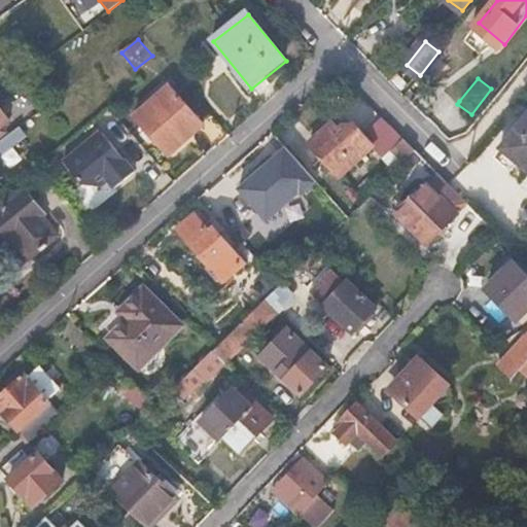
[(203,125),(170,86),(135,116),(169,154),(203,125)]
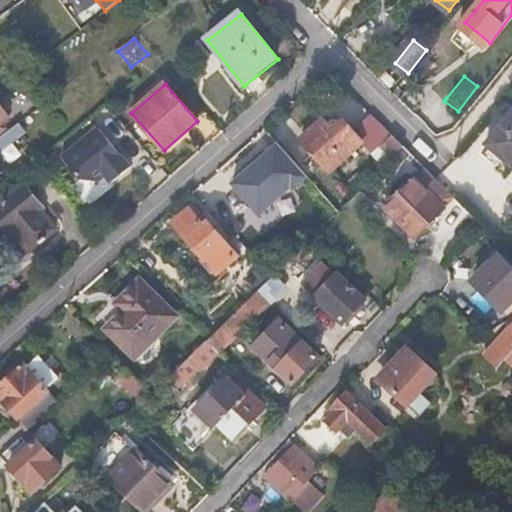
[(417,114),(426,124),(444,101),(446,98),(436,91),(417,114)]
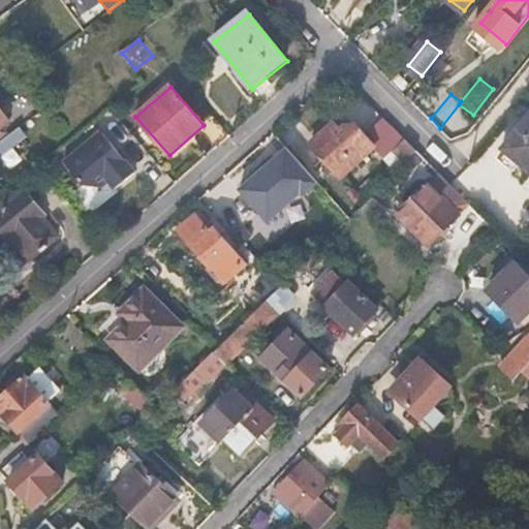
[(0,107),(0,136),(5,133),(2,128),(10,122),(0,107)]
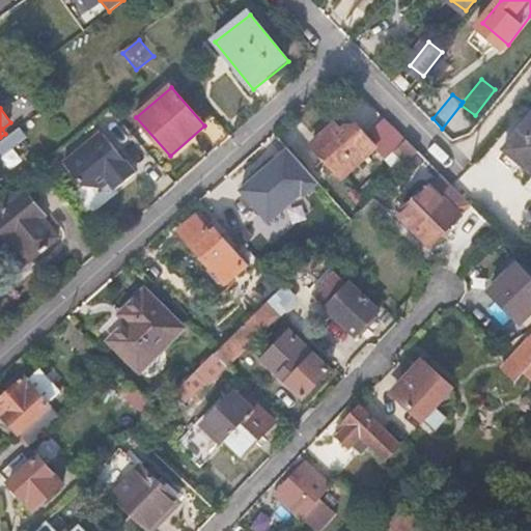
[(530,119),(506,150),(530,170),(530,119)]
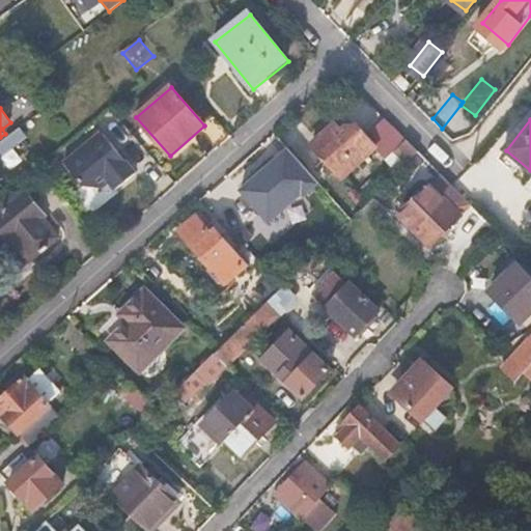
[(335,126),(331,129),(343,144),(346,142),(363,159),(375,146),(357,126),(344,136),(335,126)]
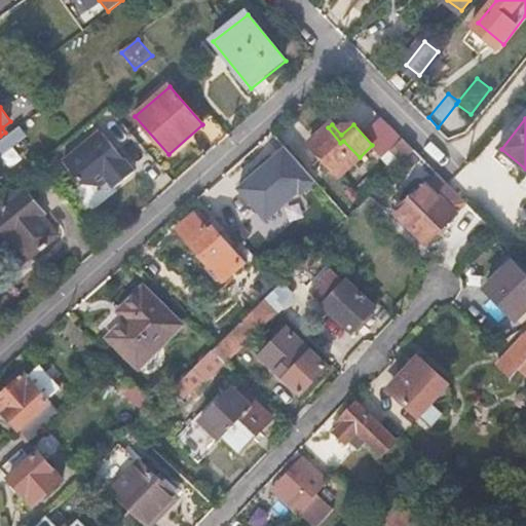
[(404,161),(415,150),(390,124),(379,136),(404,161)]
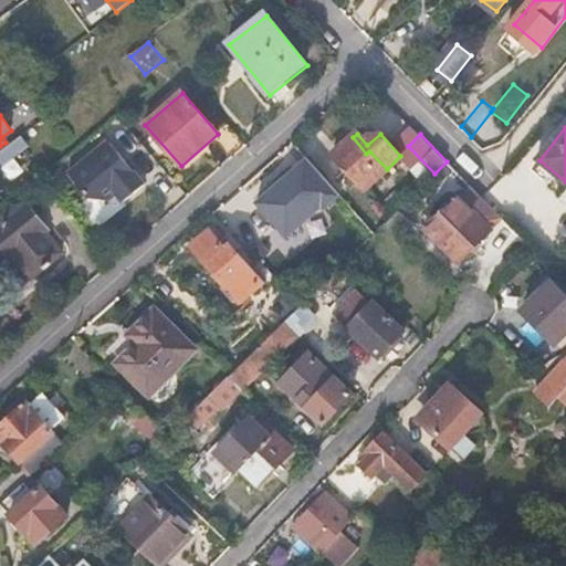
[(21,136),(0,152),(0,164),(1,165),(28,144),(21,136)]
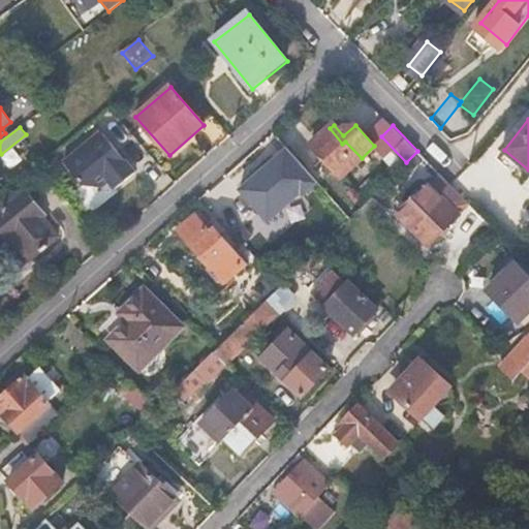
[(342,144),(330,128),(313,144),(343,176),(362,158),(345,142),(342,144)]
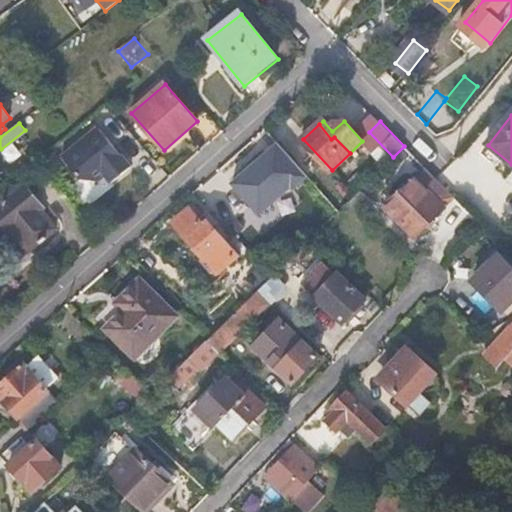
[(98,125),(63,153),(80,175),(74,180),(92,201),(133,168),(98,125)]
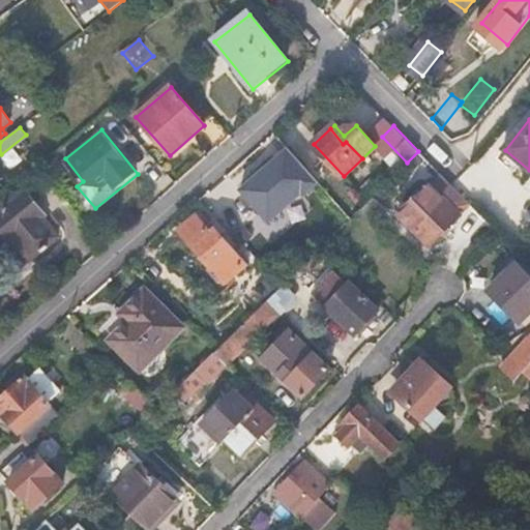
[(287,148),(239,190),(270,225),(318,181),(287,148)]
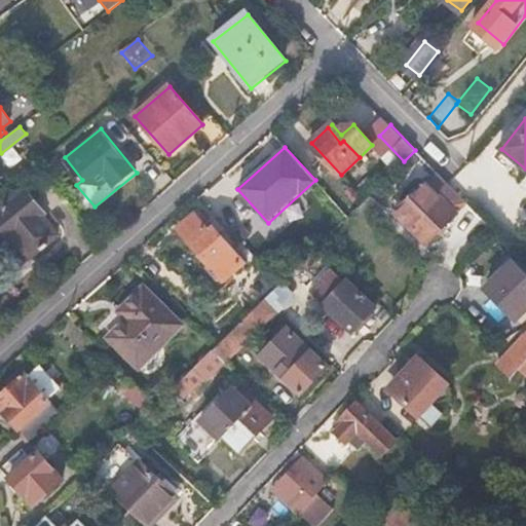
[(58,182),(47,168),(0,210),(0,250),(0,251),(12,240),(30,259),(58,236),(41,217),(44,214),(35,201),(58,182)]
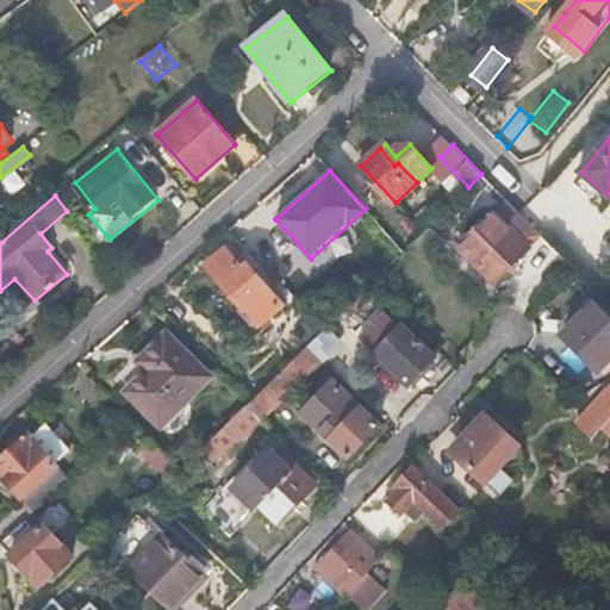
[(543,236),(521,213),(508,200),(461,247),(496,282),(543,236)]
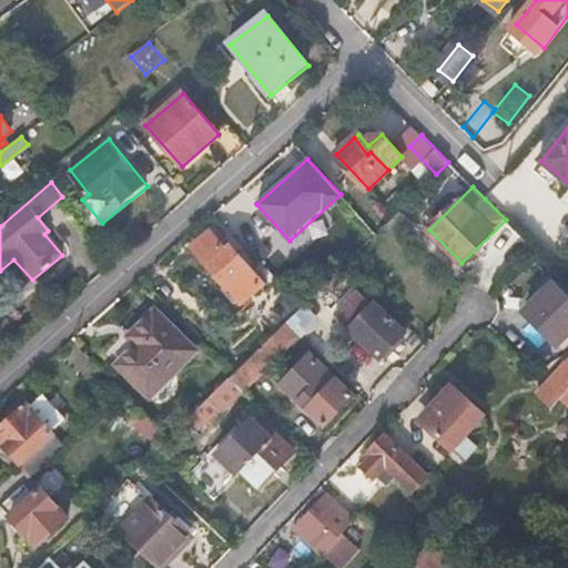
[(226,252),(210,233),(193,249),(246,308),(269,290),(232,247),(226,252)]
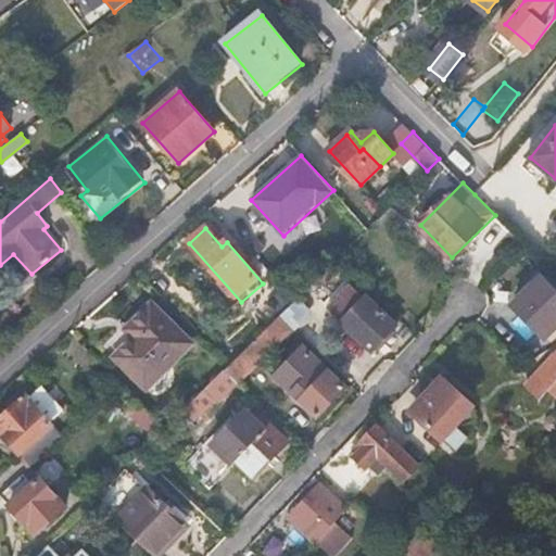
[(338,277),(329,267),(305,292),(314,302),(338,277)]
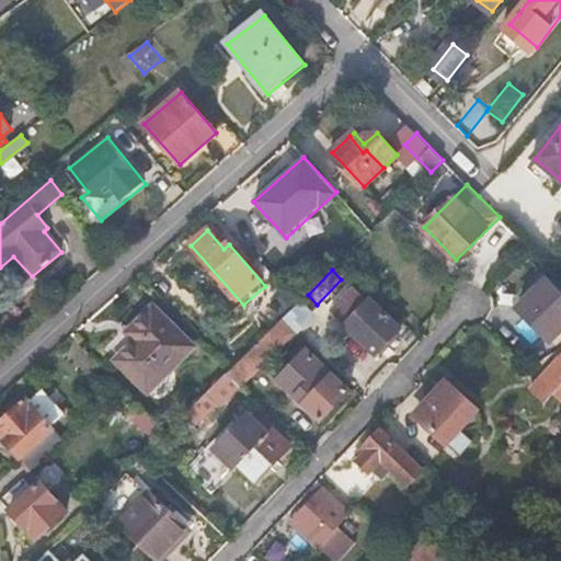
[(560,329),(560,296),(548,283),(521,309),(551,340),(560,329)]
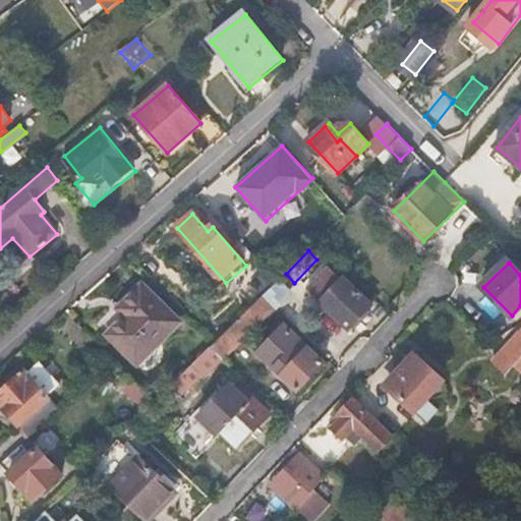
[(253,285),(264,295),(279,280),(269,269),(253,285)]
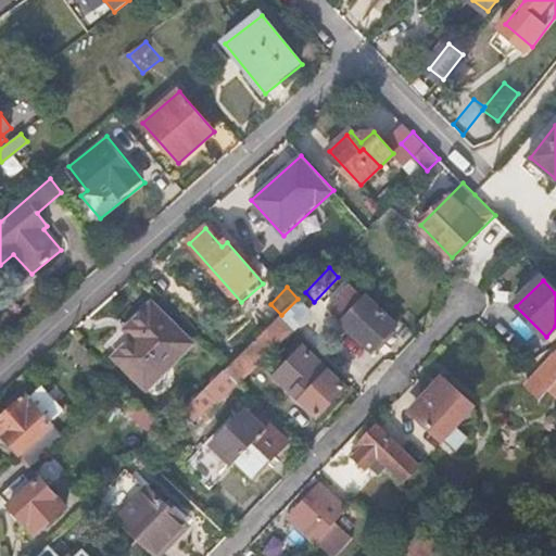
[(397,327),(367,298),(342,321),(374,352),(397,327)]
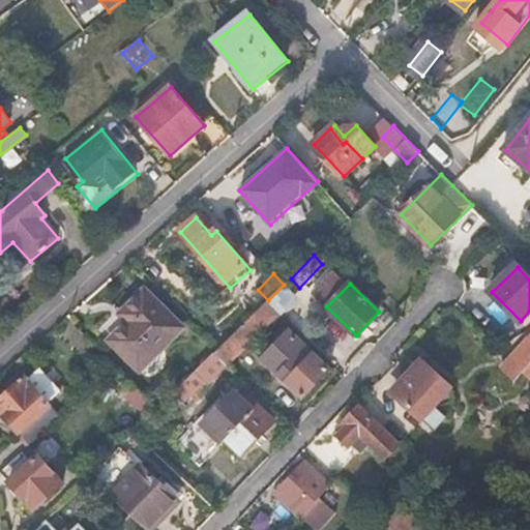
[(181,330),(146,291),(122,314),(129,322),(112,341),(140,371),(181,330)]
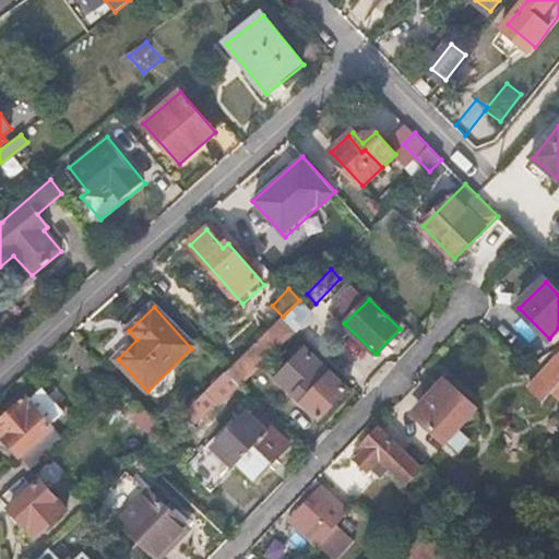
[(242,384),(296,330),(283,317),(232,368),(229,370),(240,382),(242,384)]
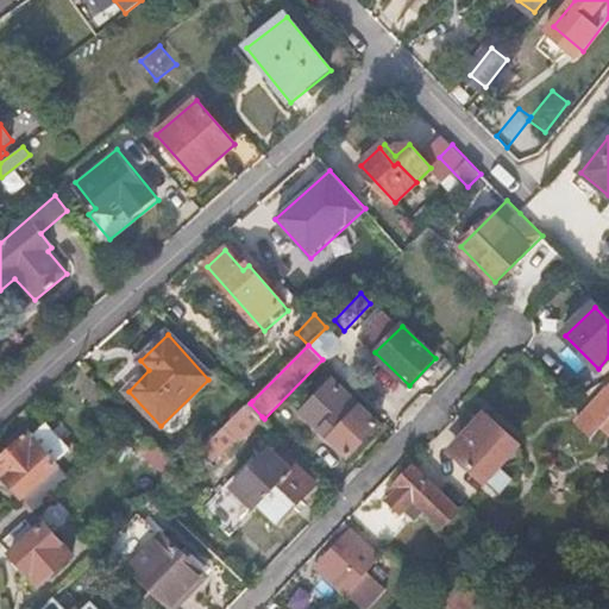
[(301,409),(330,439),(359,408),(332,380),(301,409)]
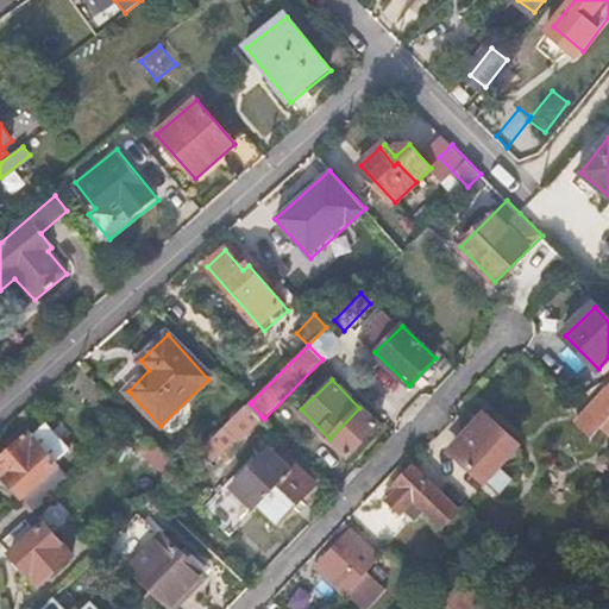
[(591,437),(608,416),(608,391),(608,393),(607,390),(577,424),(591,437)]
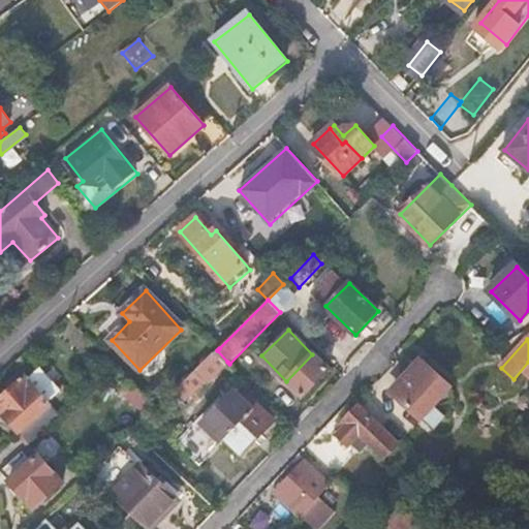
[(209,381),(227,362),(217,350),(197,370),(207,379),(209,381)]
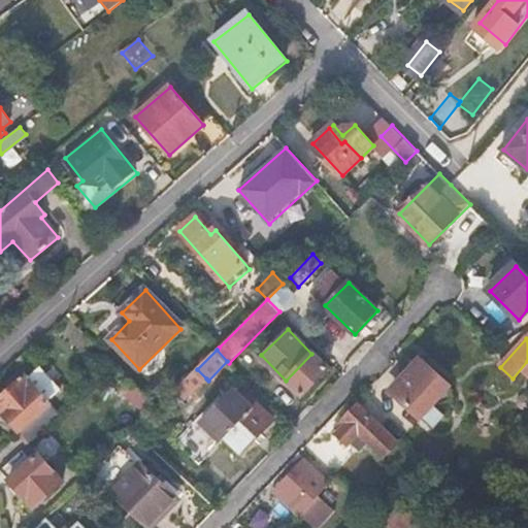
[(311,354),(286,381),(302,397),(328,370),(311,354)]
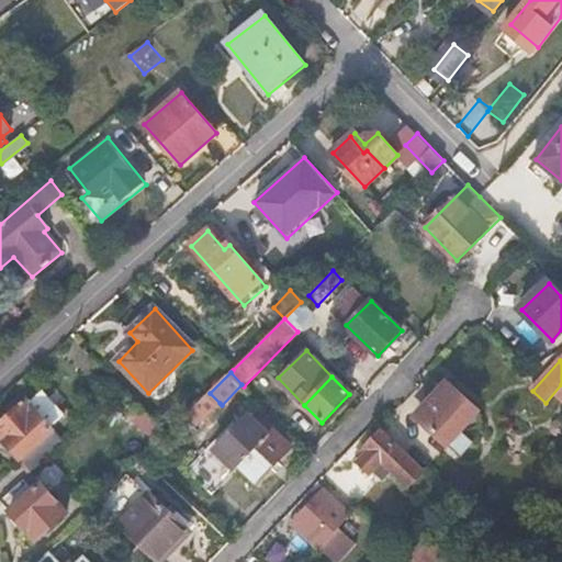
[(475,413),(449,385),(418,417),(453,452),(471,435),(463,427),(475,413)]
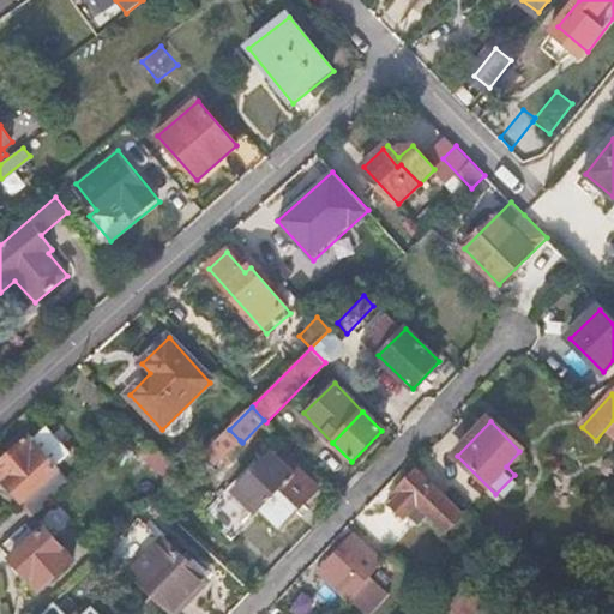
[(229,429),(205,453),(217,464),(240,440),(229,429)]
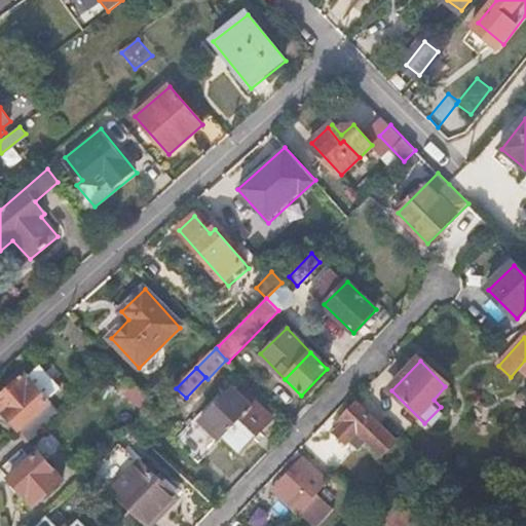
[(4,415),(29,444),(61,415),(25,375),(0,398),(0,400),(8,411),(4,415)]
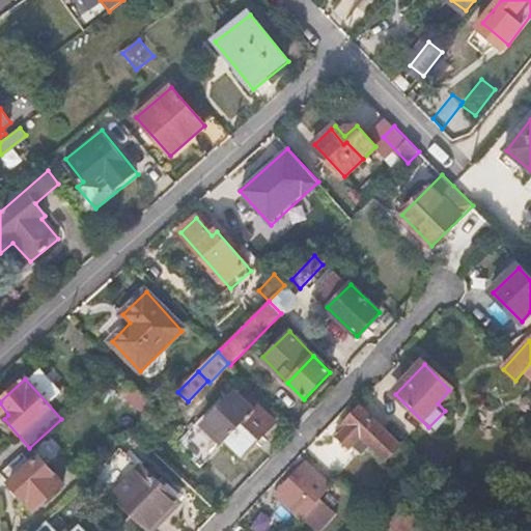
[(145,412),(154,403),(137,386),(128,395),(145,412)]
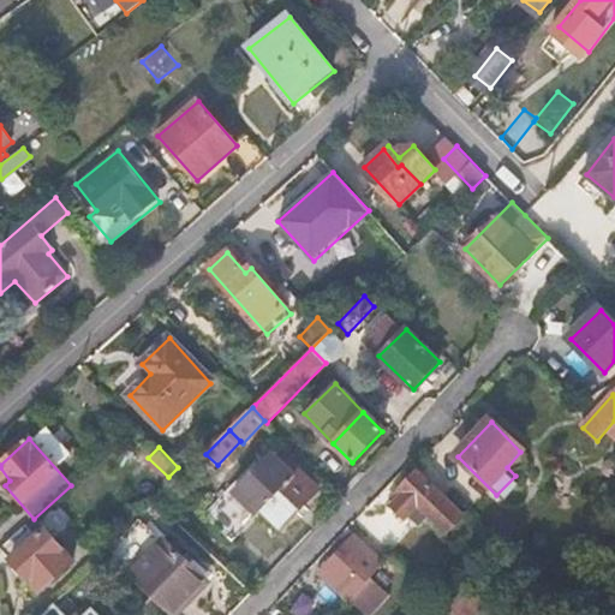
[(296,475),(275,454),(236,493),(257,514),(262,509),(281,530),(320,489),(300,470),(296,475)]
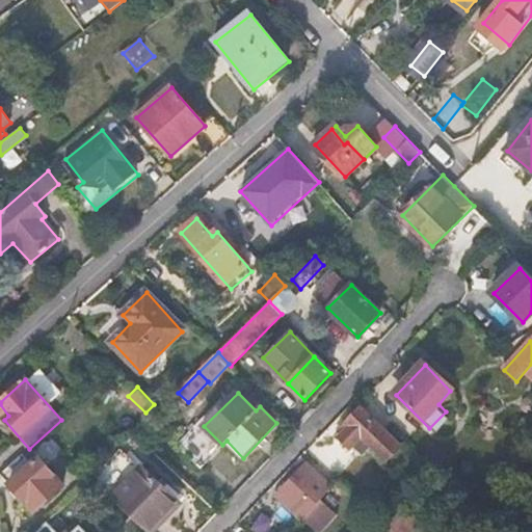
[(0,415),(4,420),(8,416),(0,404),(0,415)]
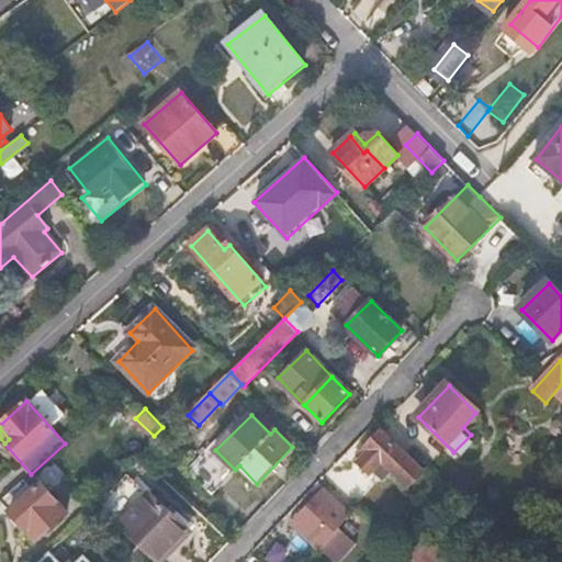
[(423,472),(381,431),(353,460),(370,475),(374,472),(383,481),(389,475),(406,491),(423,472)]
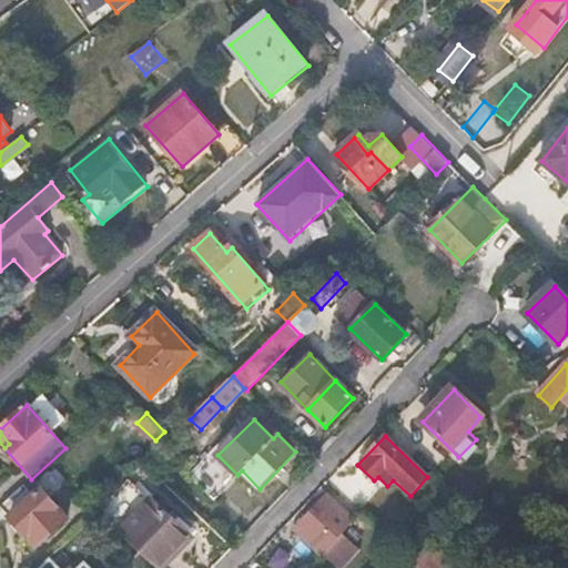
[(21,488),(1,506),(14,520),(11,523),(22,536),(26,534),(38,547),(68,519),(42,489),(31,498),(21,488)]
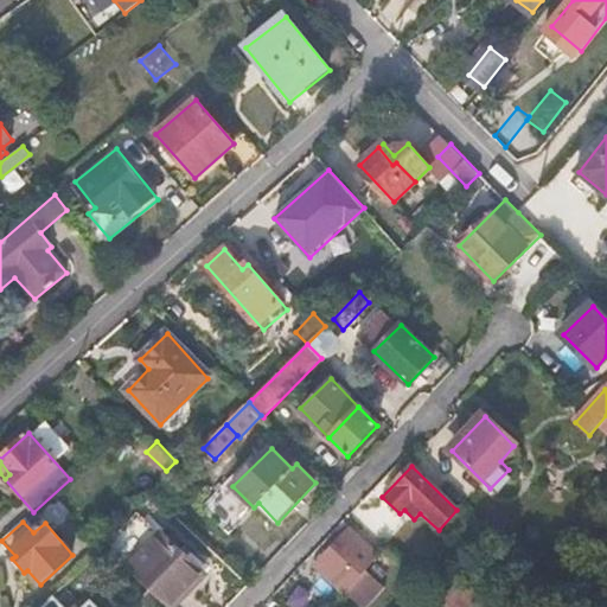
[(152,590),(168,606),(176,606),(205,576),(161,532),(127,567),(152,590)]
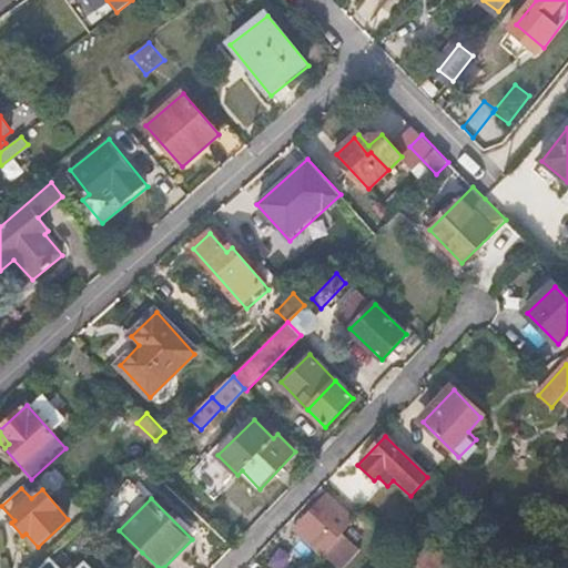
[(323,557),(338,540),(324,526),(311,514),(295,530),(323,557)]
